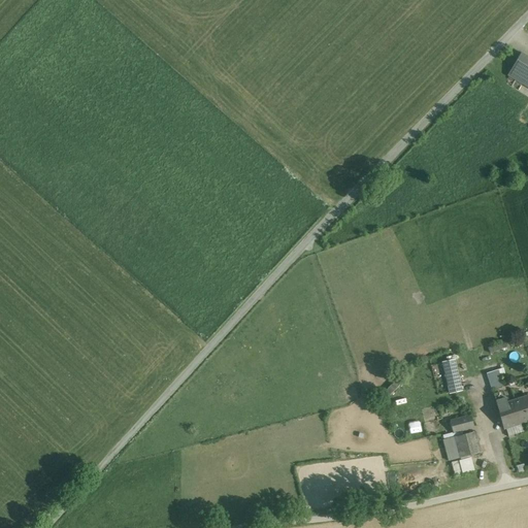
[(527,57),(521,54),(508,76),(527,88),(527,57)]
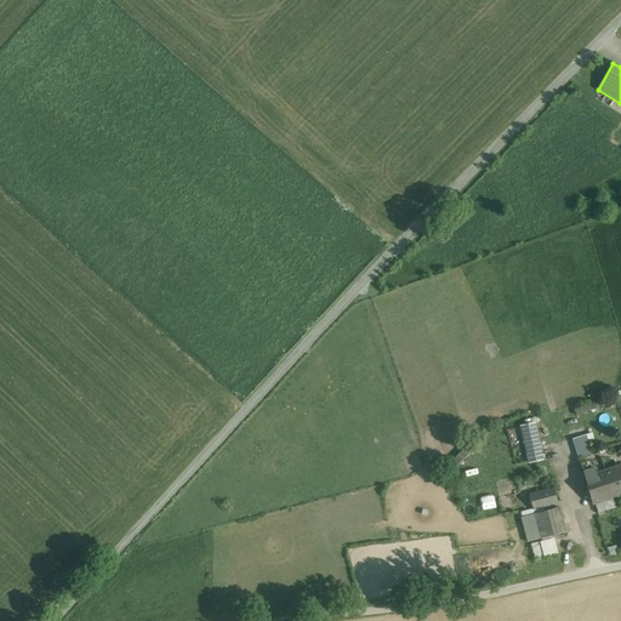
[(535,423),(520,427),(527,453),(529,463),(543,460),(535,423)]
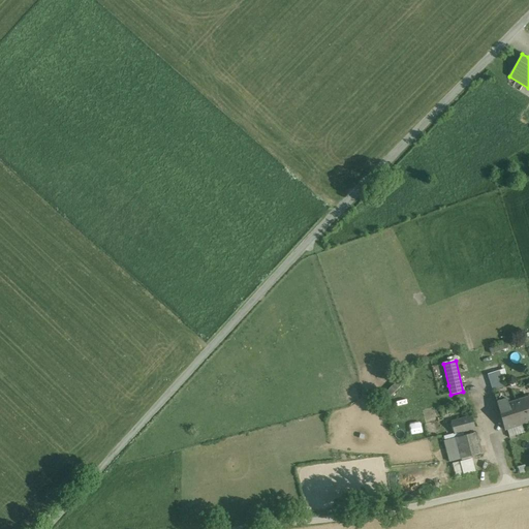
[(499,371),(488,374),(493,392),(504,389),(499,371)]
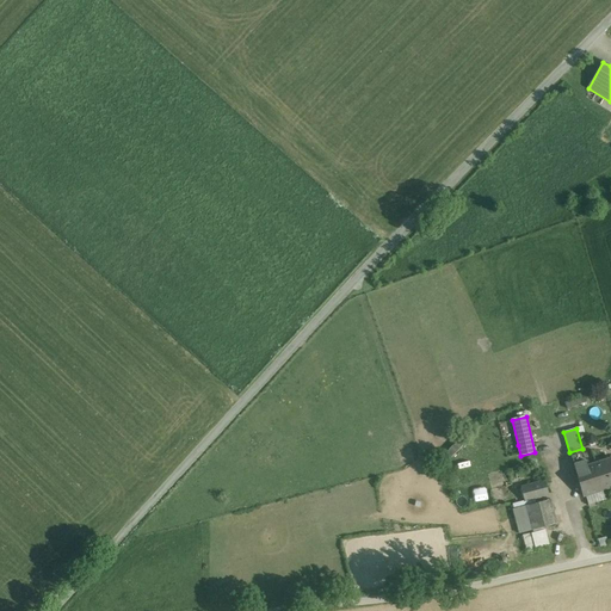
[(610,457),(575,469),(584,497),(610,487),(610,457)]
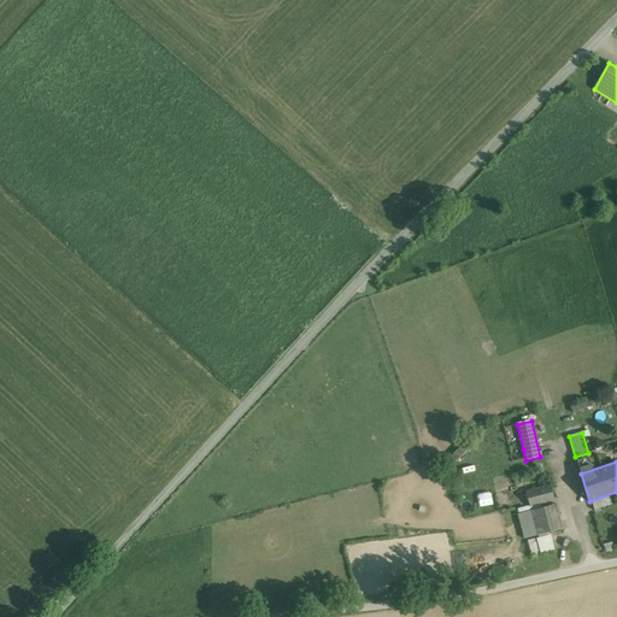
[(551,486),(526,493),(529,506),(554,500),(551,486)]
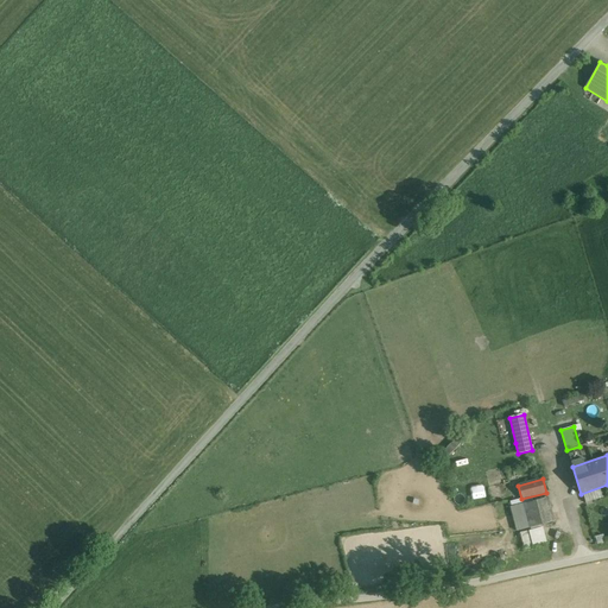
[(549,498),(524,504),(530,529),(555,521),(549,498)]
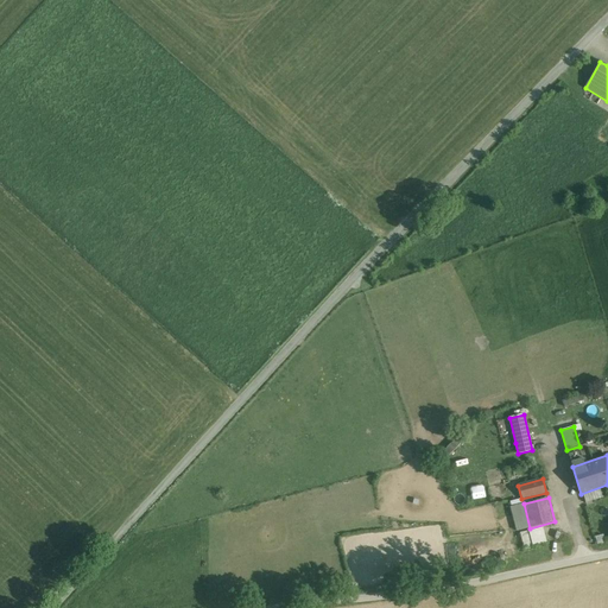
[(546,529),(523,530),(523,543),(546,543),(546,529)]
